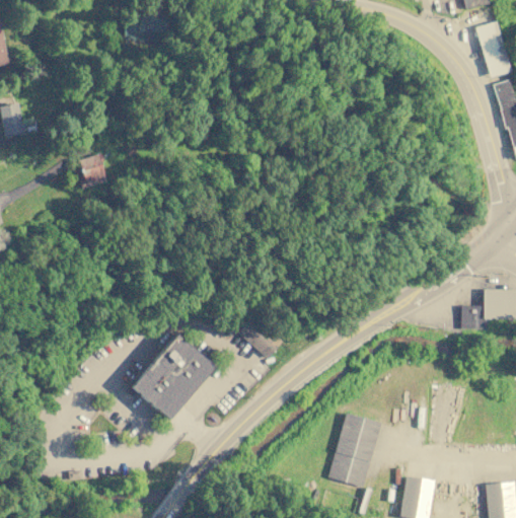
[(489,0),(490,4),(466,9),(463,0),(489,0)]
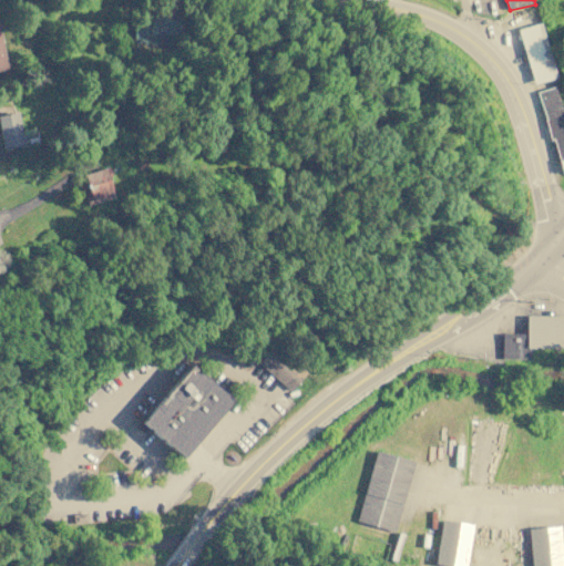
[(135,43),(181,48),(183,21),(139,16),(135,43)]
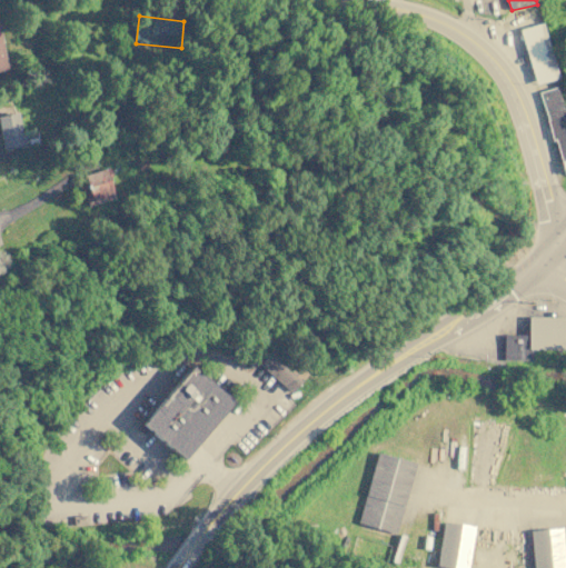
[(0,21),(1,21),(12,69),(0,71),(0,21)]
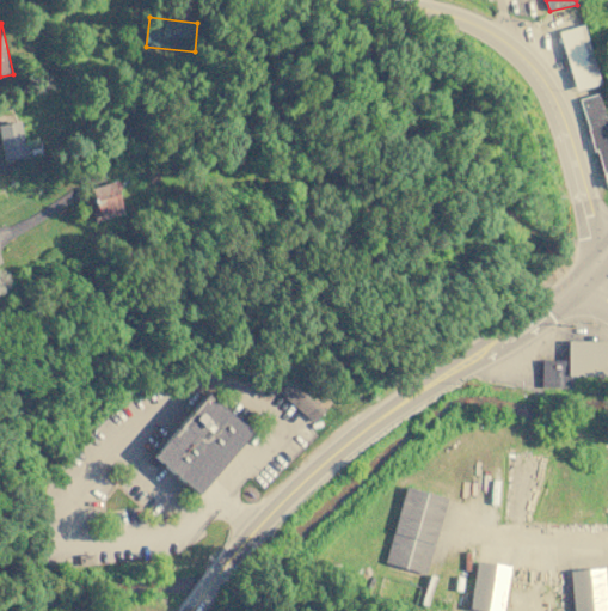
[(599,71),(584,25),(560,32),(575,79),(599,71)]
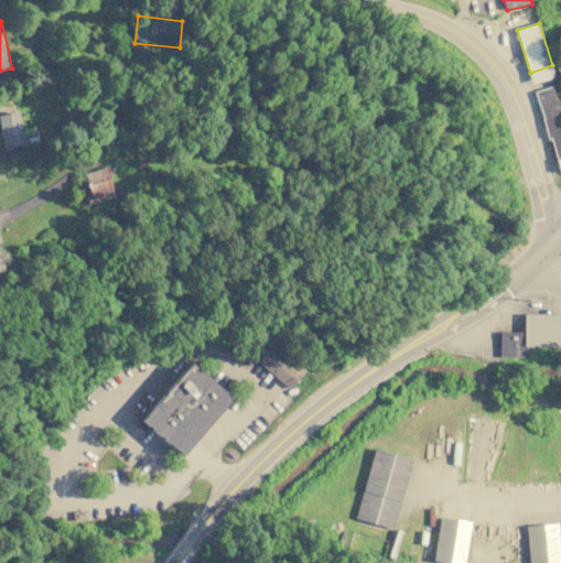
[(553,87),(560,110),(560,114),(559,114),(560,118),(560,165),(552,140),(549,141),(542,119),(545,119),(537,93),(553,87)]
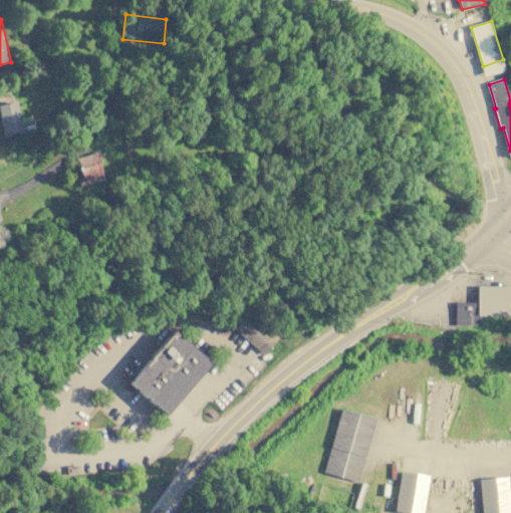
[(0,110),(0,104),(18,102),(24,133),(5,136),(0,110)]
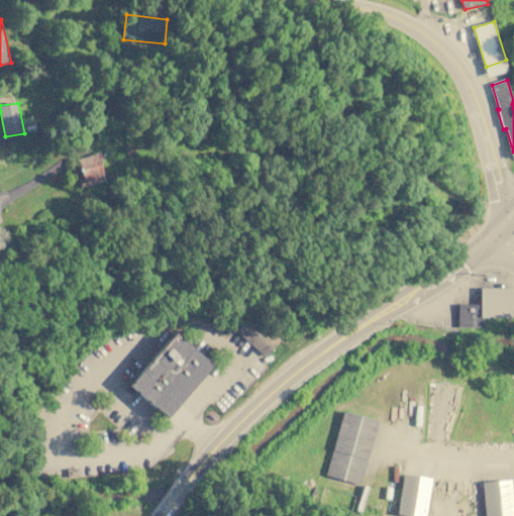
[(127,145),(128,155),(137,152),(135,144),(127,145)]
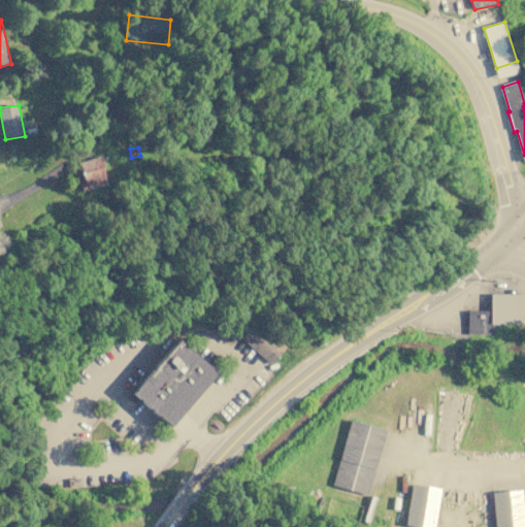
[(103,155),(106,165),(103,166),(108,184),(84,191),(80,182),(85,180),(78,163),(103,155)]
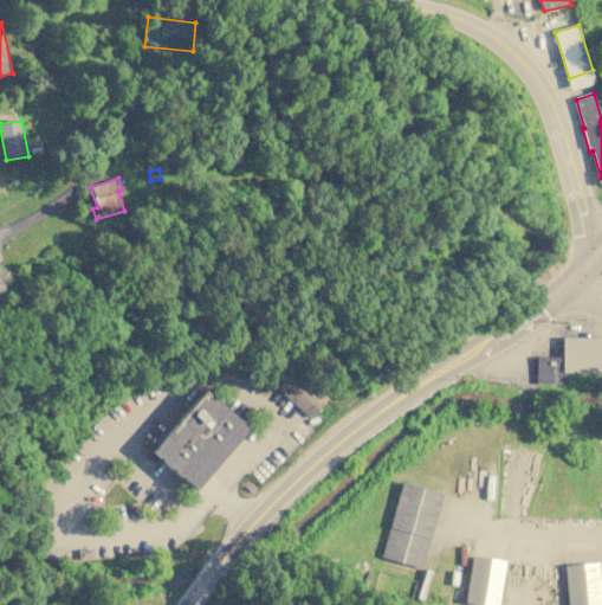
[(564,338),(601,339),(601,373),(569,372),(563,372),(563,358),(564,338)]
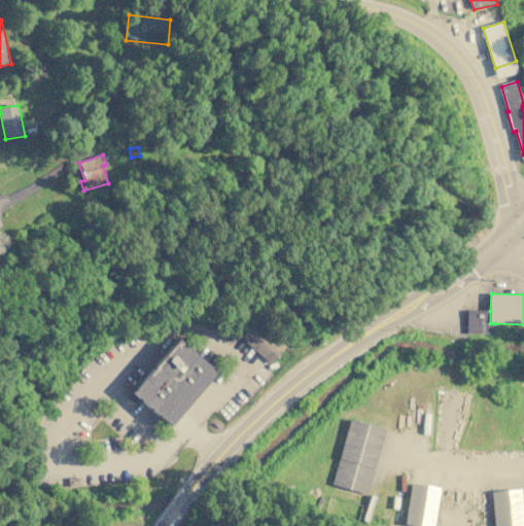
[(490,311),(468,310),(468,334),(495,335),(495,323),(490,323),(490,311)]
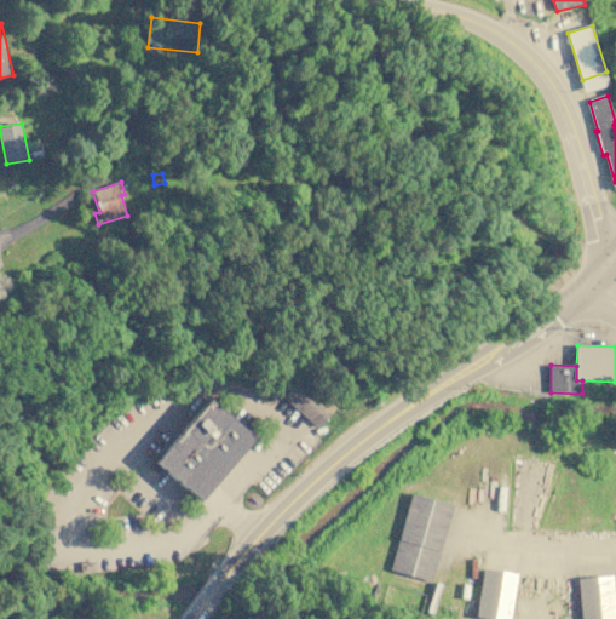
[(334,413),(299,380),(285,396),(318,429),(334,413)]
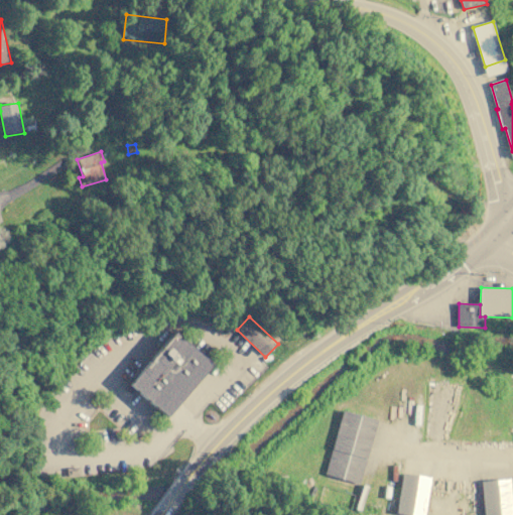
[(175,332),(214,364),(168,417),(130,385),(175,332)]
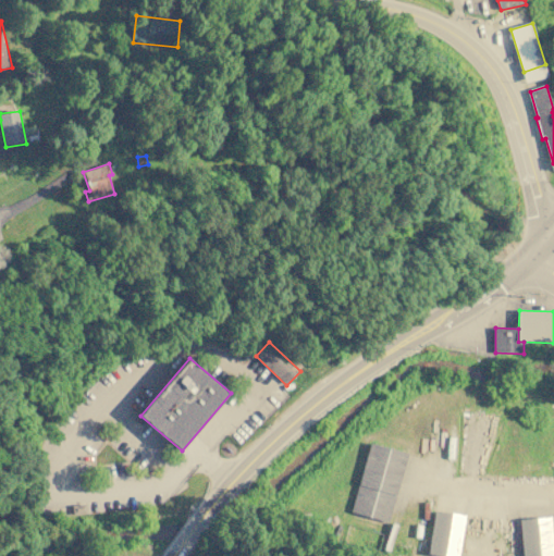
[(371,442),(410,454),(391,522),(352,511),(371,442)]
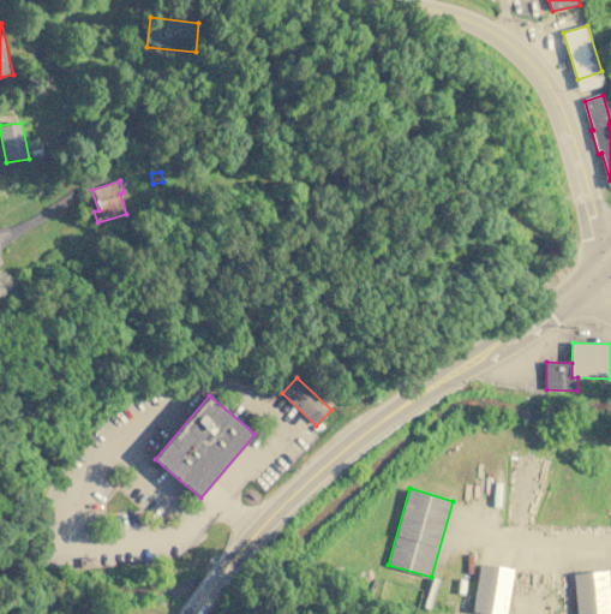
[(481,564),(515,568),(508,613),(474,613),(481,564)]
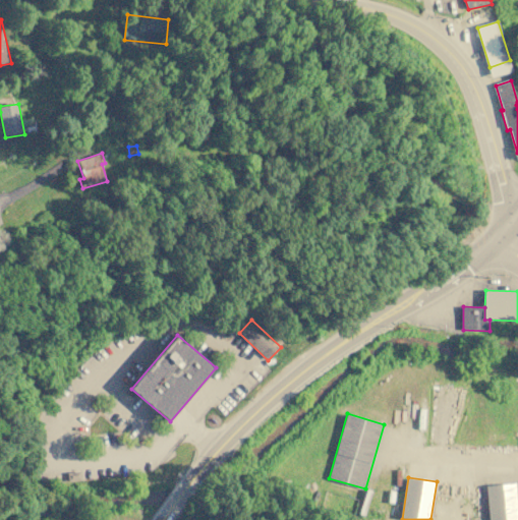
[(490,519),(486,486),(516,483),(517,496),(517,519),(490,519)]
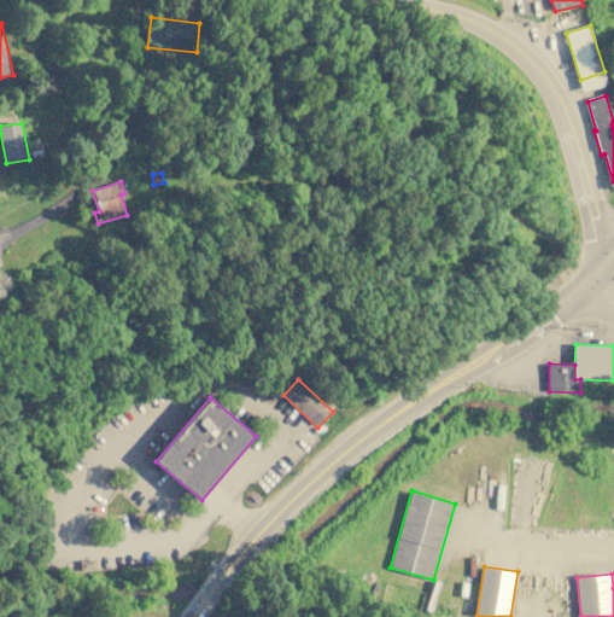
All buildings are outlined.
